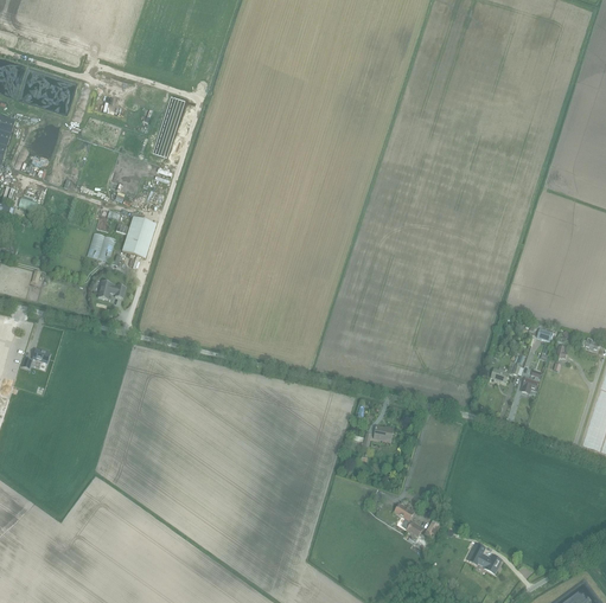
[(0,162),(2,156),(7,141),(14,119),(0,113),(0,162)]
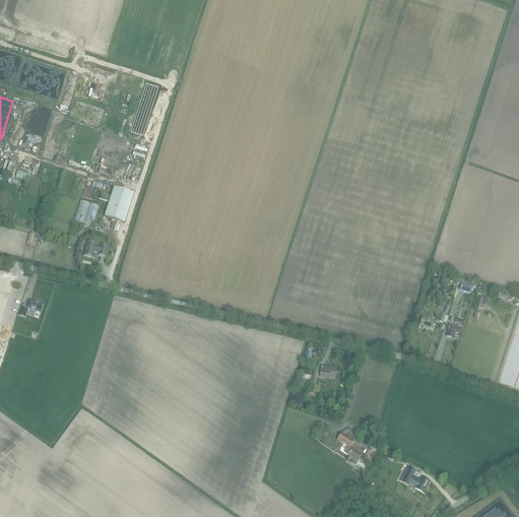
[(31,172),(17,168),(14,176),(28,180),(31,172)]
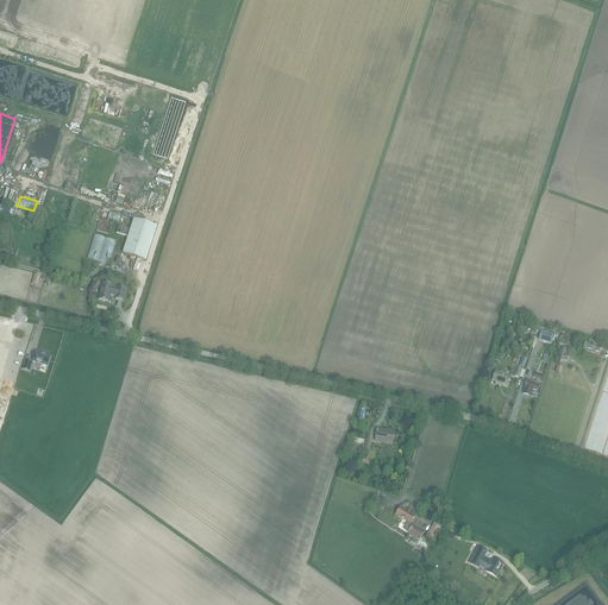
[(121,250),(144,258),(156,224),(132,216),(121,250)]
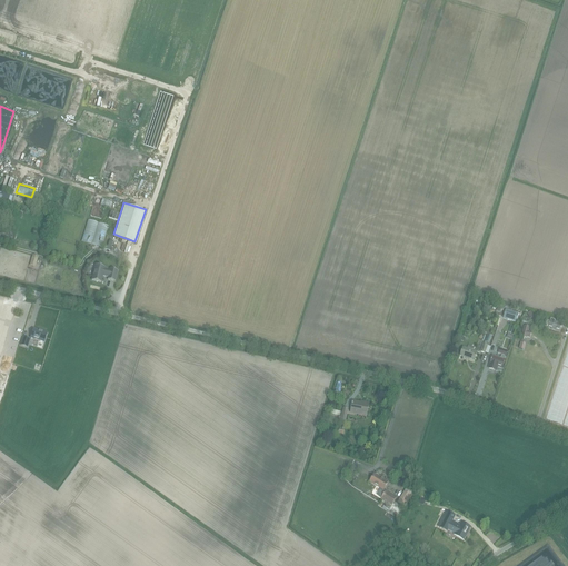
[(90,214),(87,236),(97,238),(101,216),(90,214)]
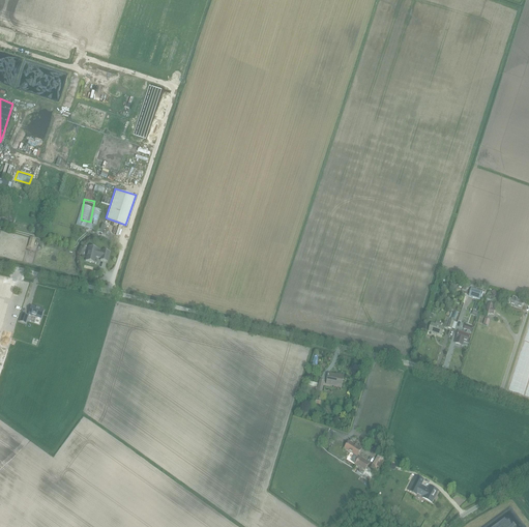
[(91,214),(90,223),(98,224),(99,215),(91,214)]
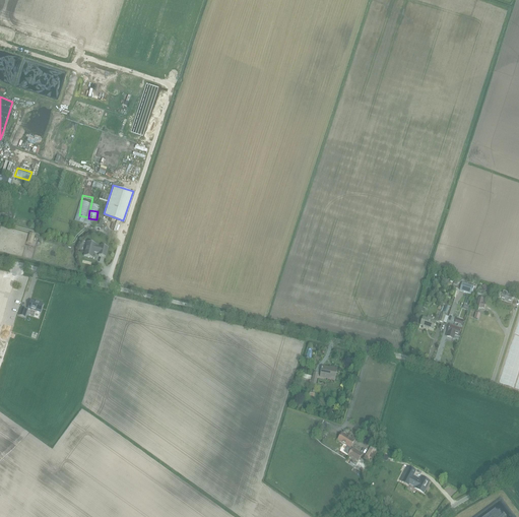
[(82,253),(91,255),(93,249),(98,250),(98,252),(104,254),(107,244),(100,243),(100,245),(94,243),(94,241),(86,239),(82,253)]
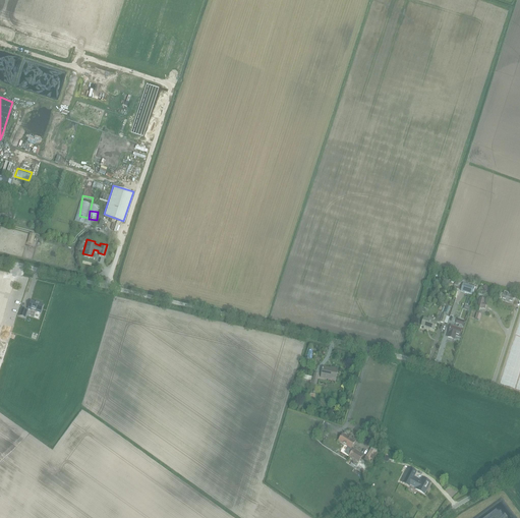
[(463,280),(460,288),(472,292),(474,284),(463,280)]
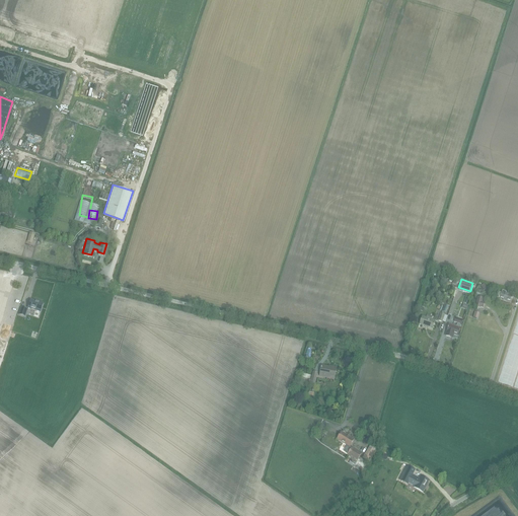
[(501,290),(499,296),(502,297),(502,298),(503,298),(503,297),(505,298),(510,300),(510,299),(512,293),(504,291),(505,289),(502,287),(501,290)]
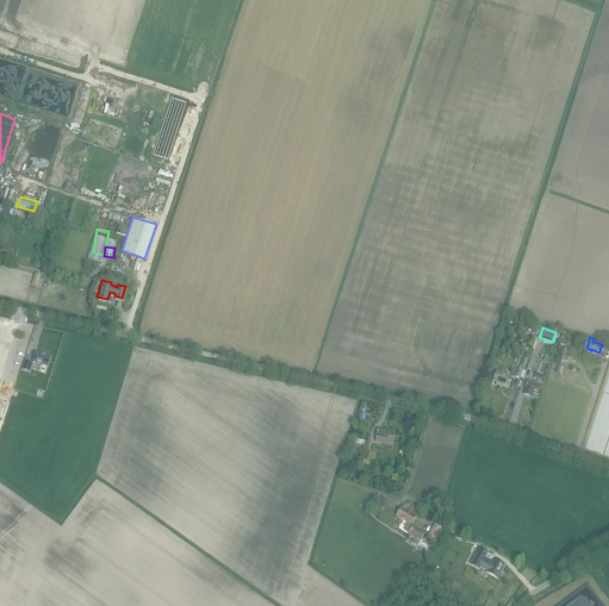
[(564,357),(567,358),(569,353),(565,351),(567,347),(561,345),(558,357),(564,358),(564,357)]
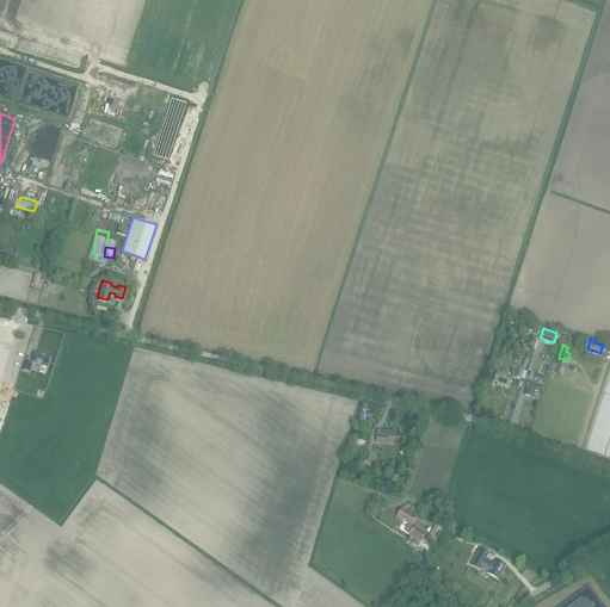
[(35,350),(32,355),(31,359),(47,364),(49,354),(35,350)]
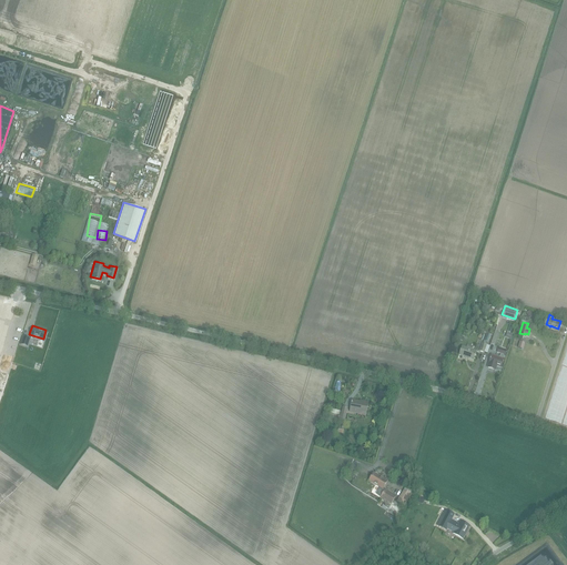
[(22,333),(20,342),(27,344),(29,335),(22,333)]
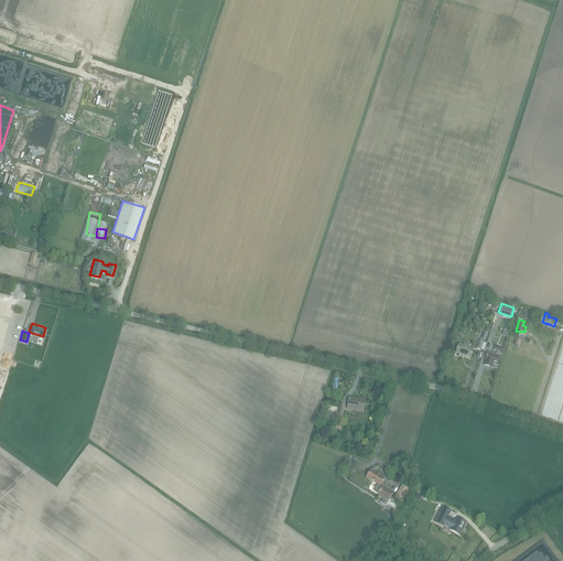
[(458,341),(455,349),(462,352),(462,351),(465,352),(464,353),(469,354),(471,351),(472,349),(471,349),(472,346),(468,345),(469,342),(464,340),(463,343),(458,341)]
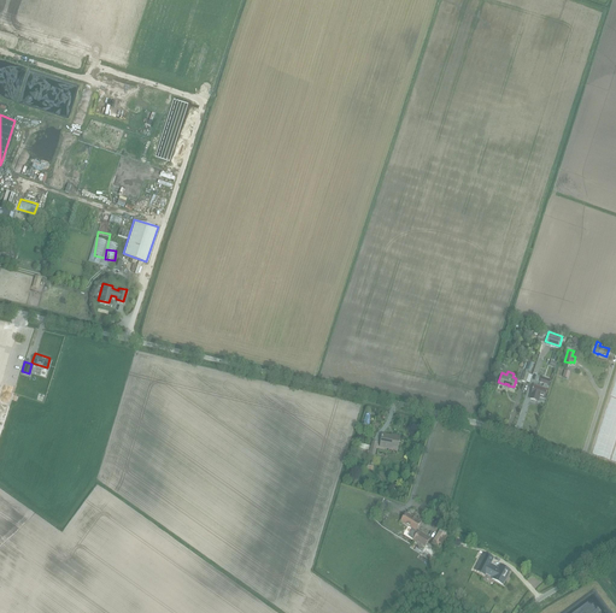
[(531,392),(529,396),(537,399),(538,394),(544,395),(546,387),(547,383),(543,382),(541,385),(533,382),(531,392)]
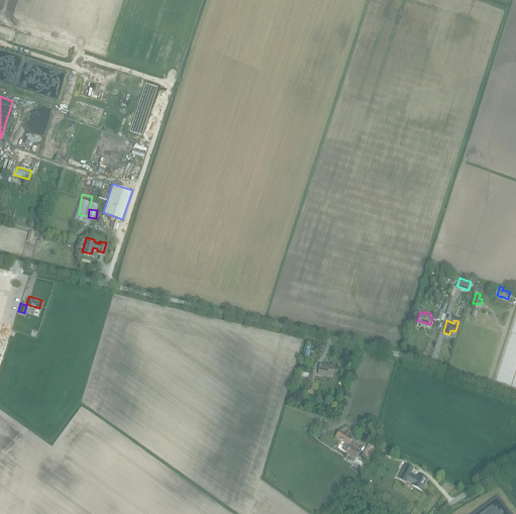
[(319,365),(318,370),(318,372),(324,373),(324,374),(332,376),(334,364),(329,363),(328,364),(320,362),(319,365)]
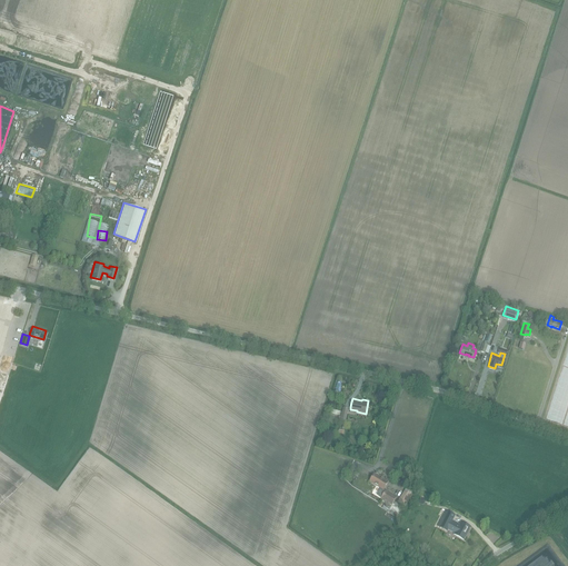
[(374,472),(369,478),(379,485),(376,492),(380,495),(385,488),(382,487),(384,485),(387,479),(374,472)]
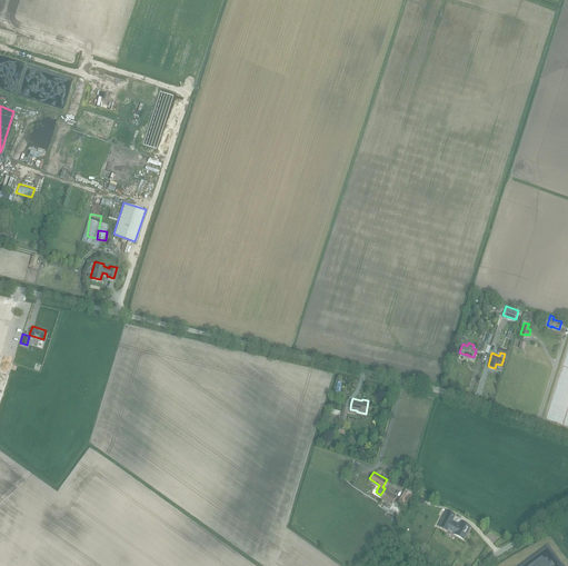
[(397,499),(404,505),(414,489),(406,485),(397,499)]
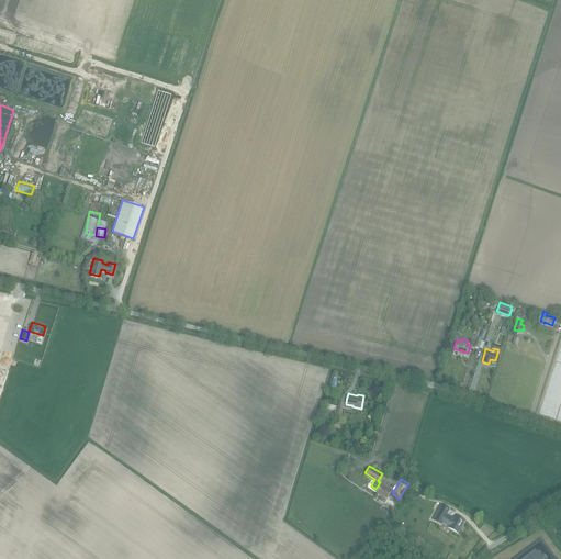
[(376,489),(386,495),(391,489),(380,482),(376,489)]
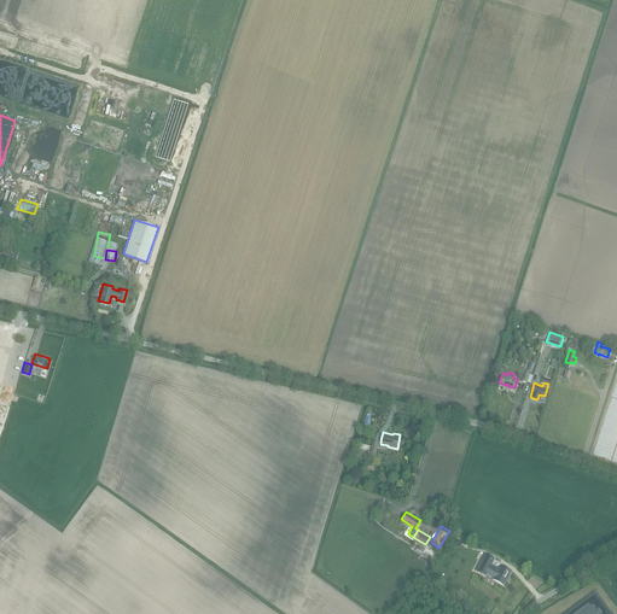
[(493,556),(483,550),(475,568),(484,573),(485,571),(493,576),(492,577),(502,582),(504,578),(502,578),(508,567),(500,562),(500,563),(501,563),(499,567),(490,562),(493,556)]
